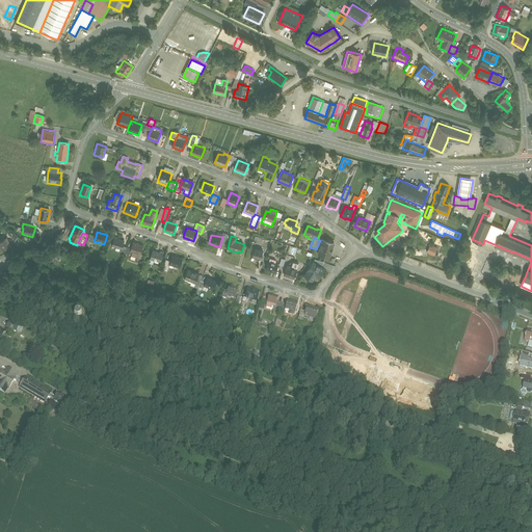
[(1,241),(0,241),(0,247),(1,251),(9,247),(5,239),(3,240),(3,238),(0,239),(1,241)]
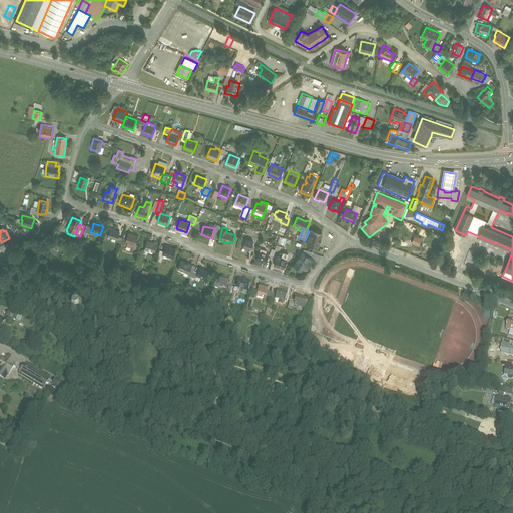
[(120,232),(110,229),(107,238),(117,241),(118,237),(120,232)]
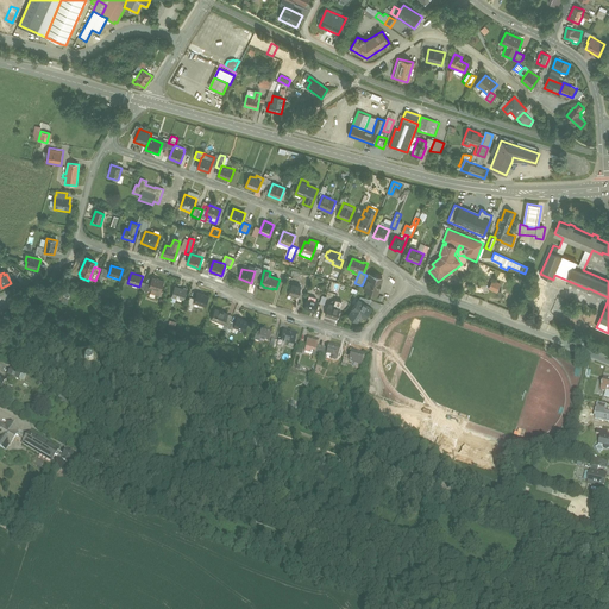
[(382,277),(369,274),(364,292),(377,296),(382,277)]
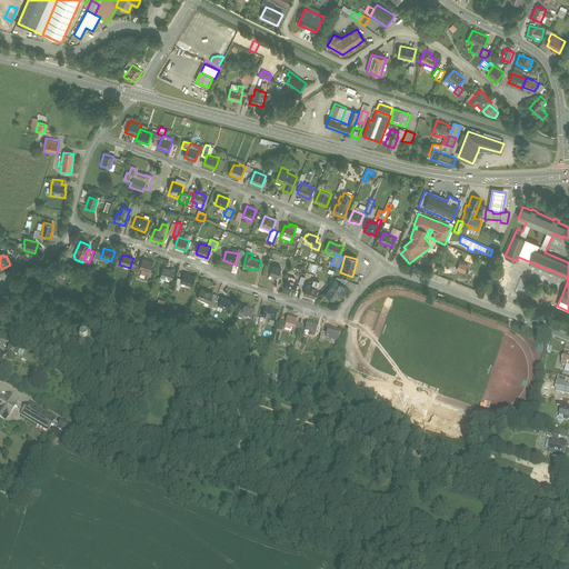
[(153,263),(142,260),(140,267),(139,270),(142,271),(150,273),(153,263)]
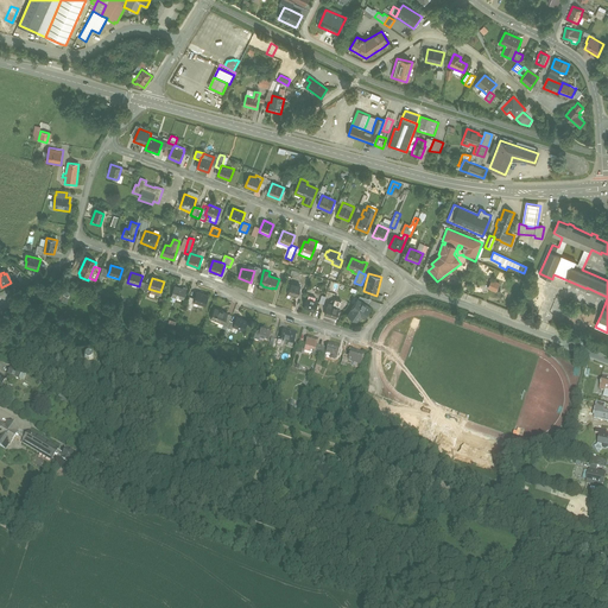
[(500,284),(492,280),(487,289),(496,292),(500,284)]
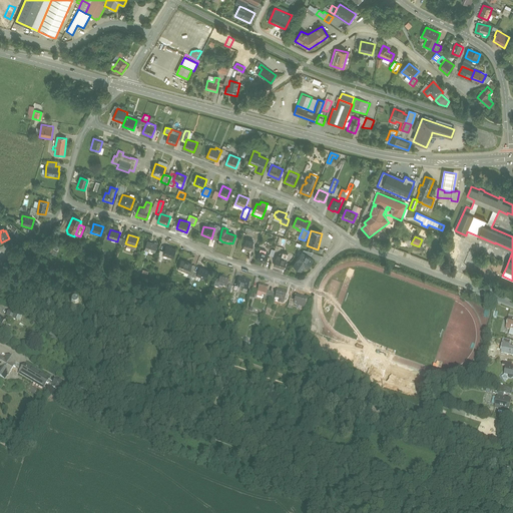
[(243,248),(251,250),(253,241),(245,239),(244,243),(243,242),(242,246),(243,246),(243,248)]
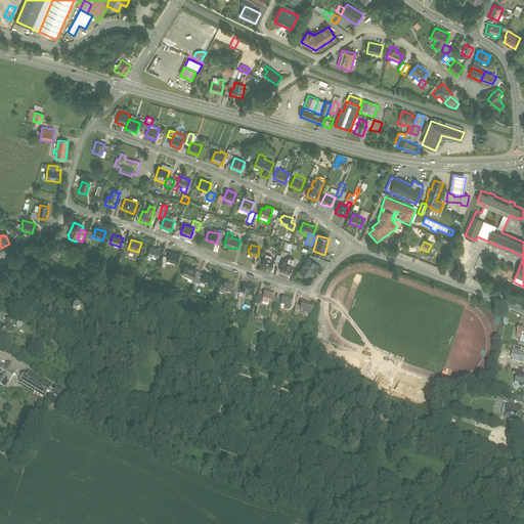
[(161,250),(150,247),(147,256),(159,259),(159,256),(161,257),(161,254),(160,254),(161,250)]
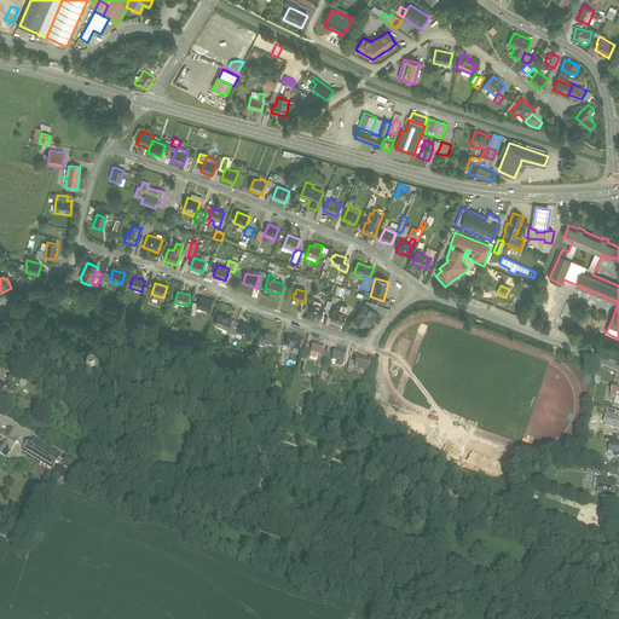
[(198,305),(197,308),(209,312),(210,310),(212,310),(213,305),(212,304),(213,301),(201,298),(198,305)]
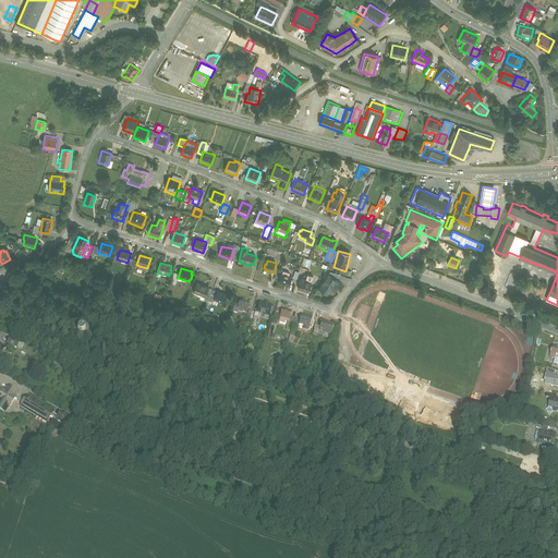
[(281,276),(279,284),(289,288),(292,279),(289,278),(289,276),(282,274),(282,276),(281,276)]
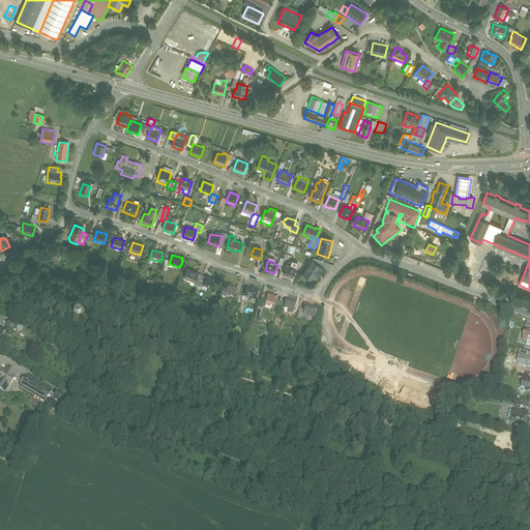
[(321,266),(313,261),(312,261),(307,268),(302,275),(311,282),(315,276),(318,278),(325,268),(321,266)]
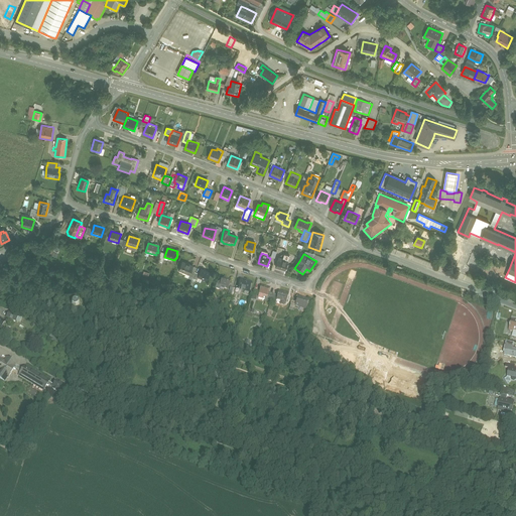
[(279,258),(276,268),(285,271),(288,263),(286,262),(287,261),(283,260),(279,258)]
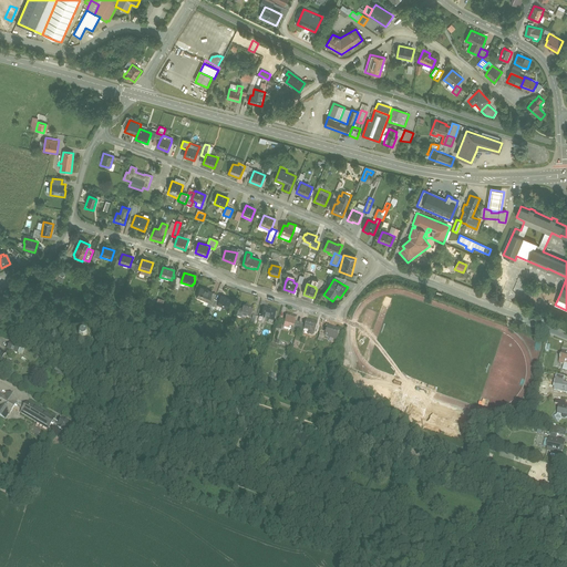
[(197,298),(208,303),(213,294),(213,292),(200,288),(199,290),(198,289),(196,295),(198,296),(197,298)]
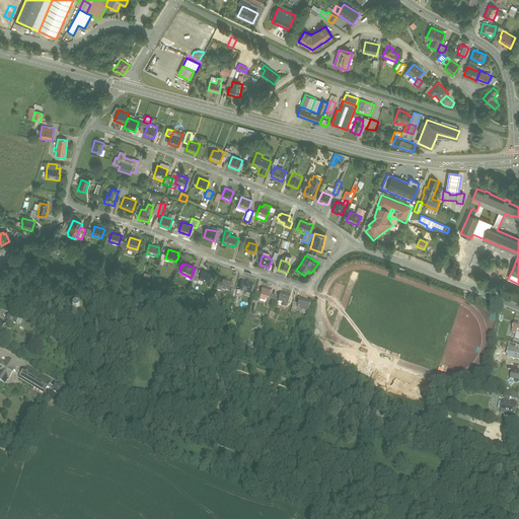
[(198,270),(195,269),(191,278),(190,281),(193,282),(194,280),(196,274),(198,270)]
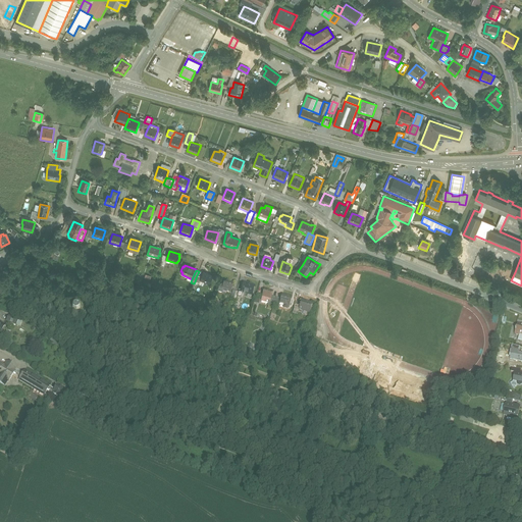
[(199,281),(209,285),(213,276),(203,272),(201,277),(199,281)]
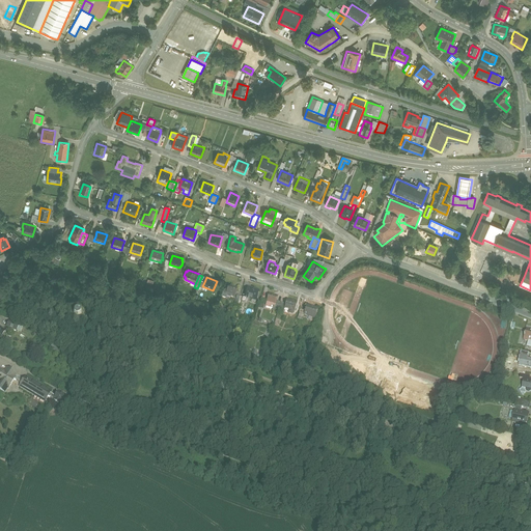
[(239,287),(229,285),(228,288),(226,294),(232,296),(235,297),(239,287)]
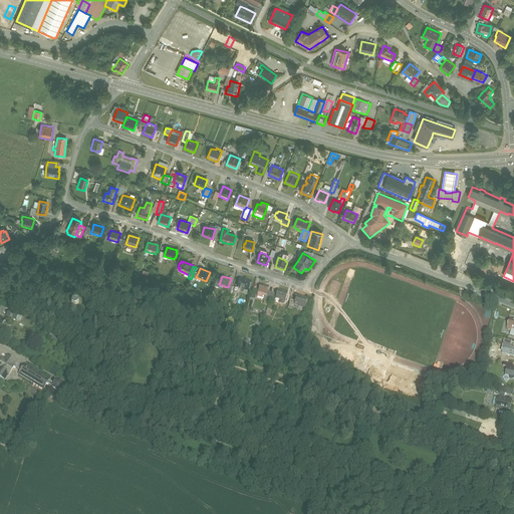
[(222,288),(225,286),(219,284),(221,279),(217,278),(215,286),(222,288)]
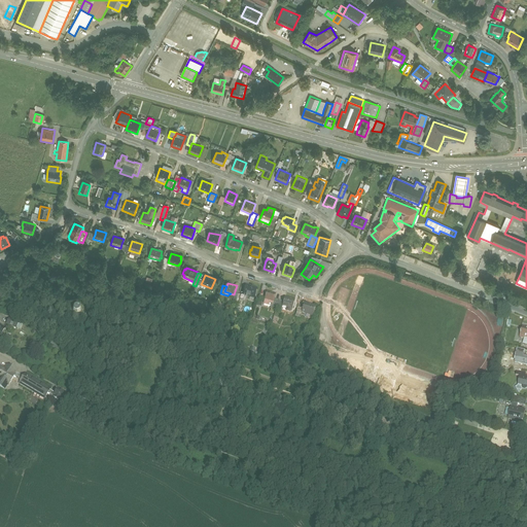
[(257,288),(246,285),(243,295),(247,296),(254,299),(257,288)]
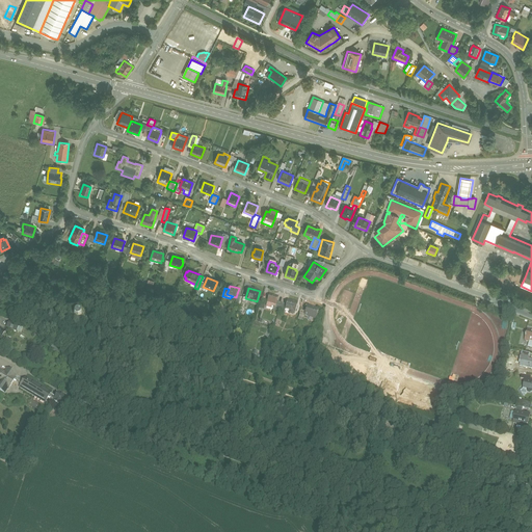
[(280,296),(270,293),(266,307),(271,308),(272,306),(275,307),(280,296)]
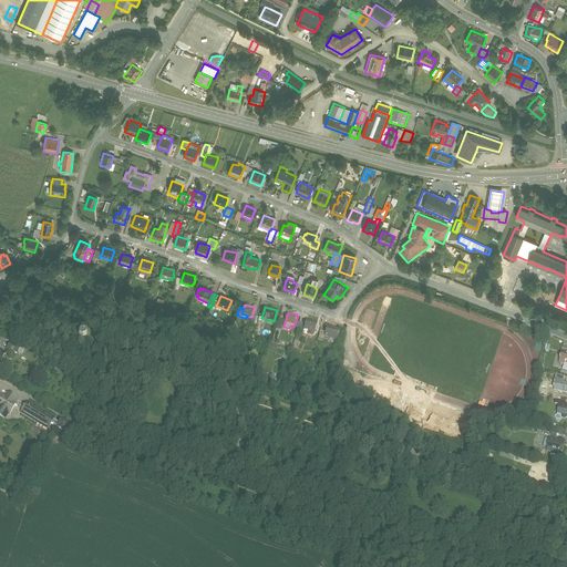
[(264,325),(266,319),(261,318),(256,316),(254,325),(253,330),(254,330),(258,331),(260,332),(263,325),(264,325)]
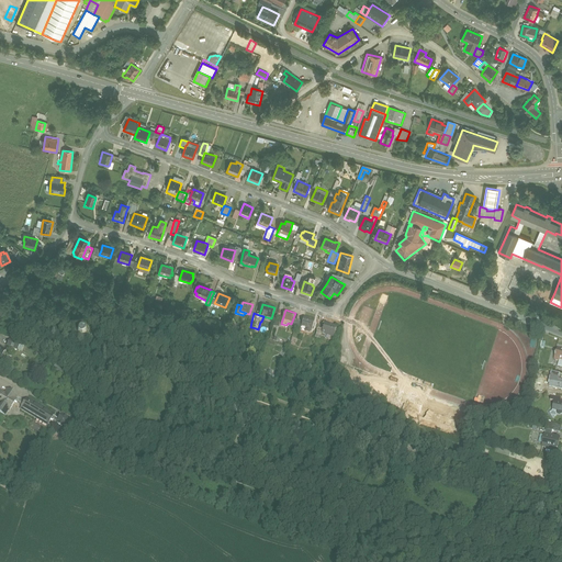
[(315,319),(304,316),(303,321),(301,326),(307,328),(308,327),(312,328),(315,319)]
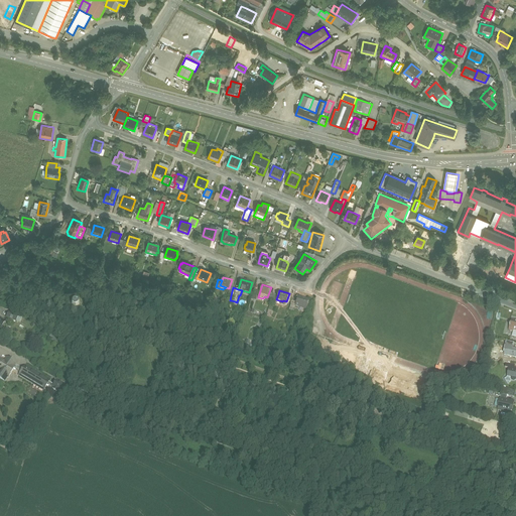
[(309,298),(299,295),(297,300),(296,302),(295,305),(297,306),(302,307),(302,309),(306,310),(307,308),(306,308),(309,298)]
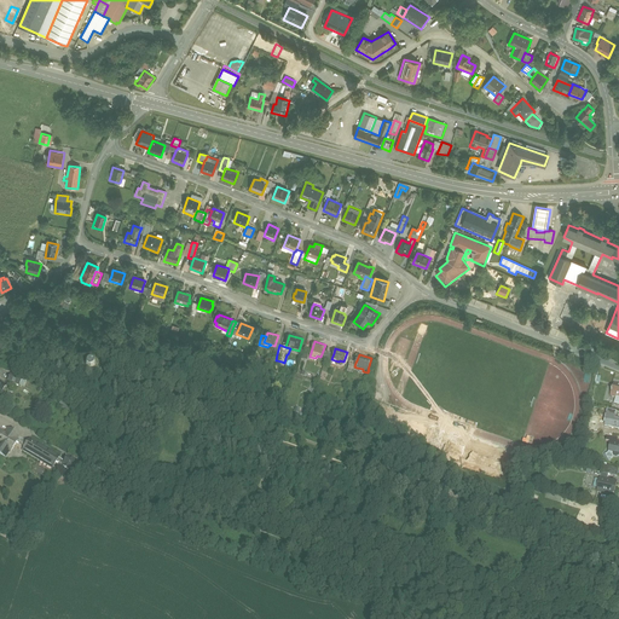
[(11,375),(7,382),(19,388),(21,387),(22,383),(23,381),(11,375)]
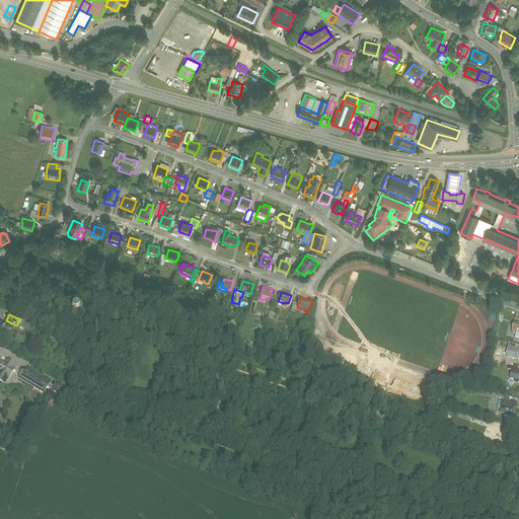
[(507,354),(518,356),(518,349),(514,349),(516,342),(510,341),(507,354)]
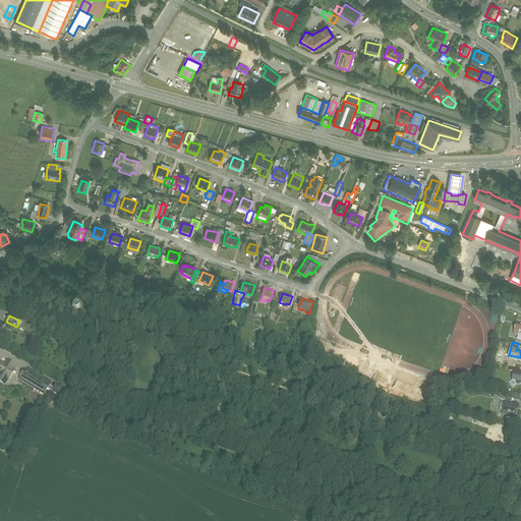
[(8,361),(6,365),(0,361),(0,385),(7,390),(10,385),(16,377),(19,370),(20,368),(8,361)]
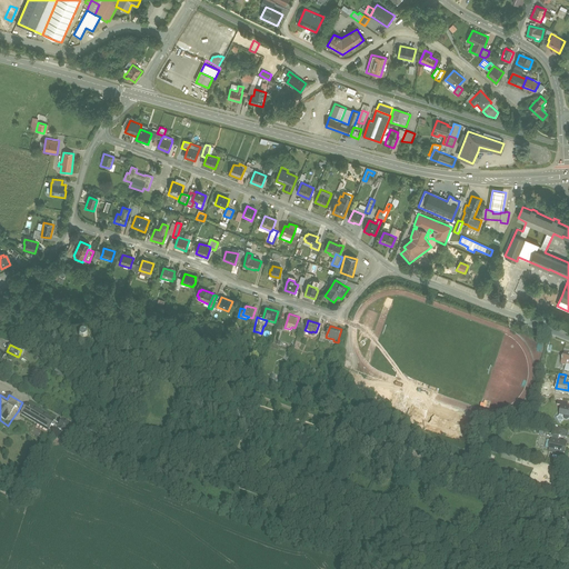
[(568,419),(568,418),(568,417),(568,403),(567,403),(568,401),(562,400),(561,405),(559,415),(563,415),(562,416),(563,417),(565,419),(568,419)]
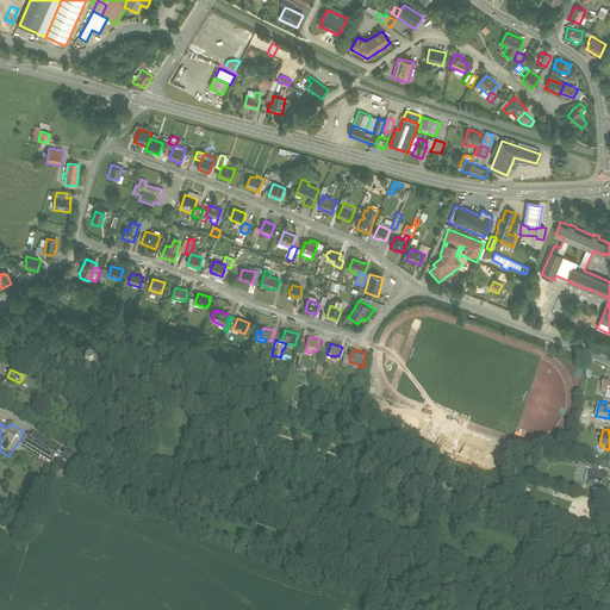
[(29,437),(23,434),(19,441),(25,444),(29,437)]
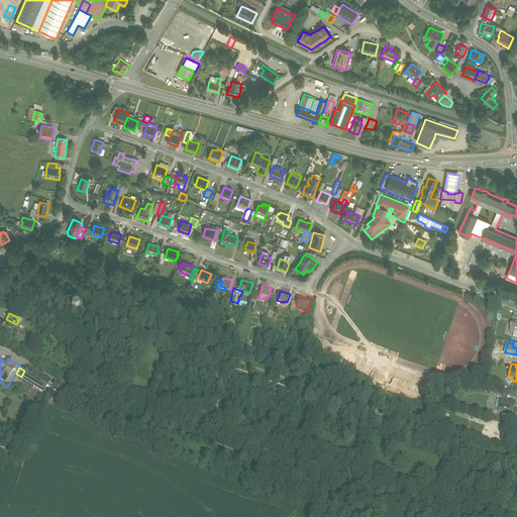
[(20,378),(46,394),(48,390),(52,386),(53,384),(26,368),(24,371),(21,377),(20,378)]
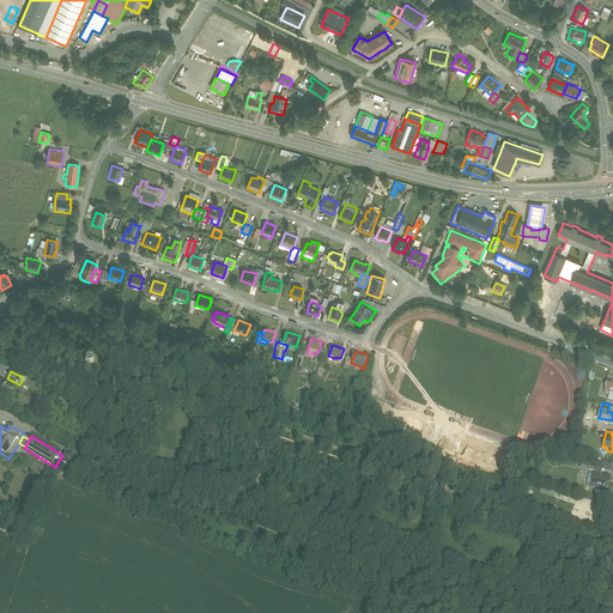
[(64,459),(61,457),(58,462),(71,469),(72,468),(77,472),(83,462),(68,453),(64,459)]
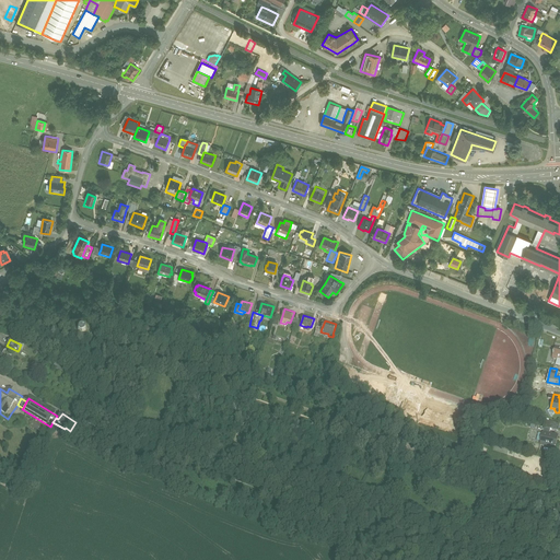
[(545,427),(551,428),(559,430),(559,429),(559,423),(559,422),(546,419),(545,427)]
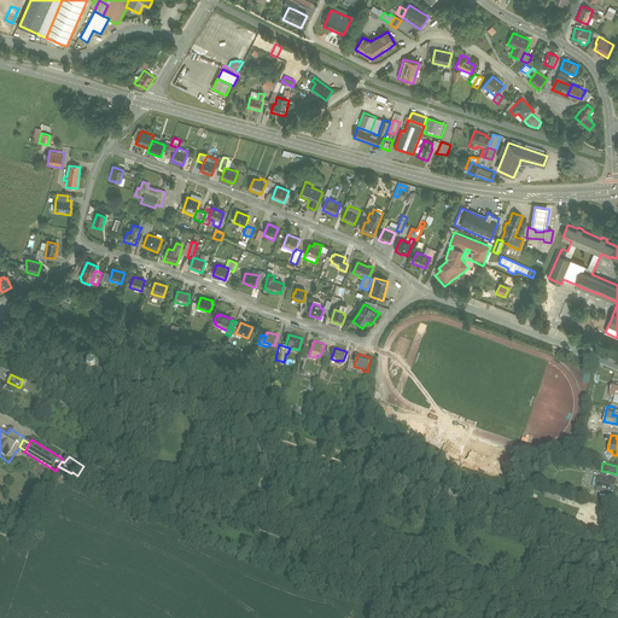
[(607,477),(600,476),(596,490),(614,495),(617,479),(607,477)]
